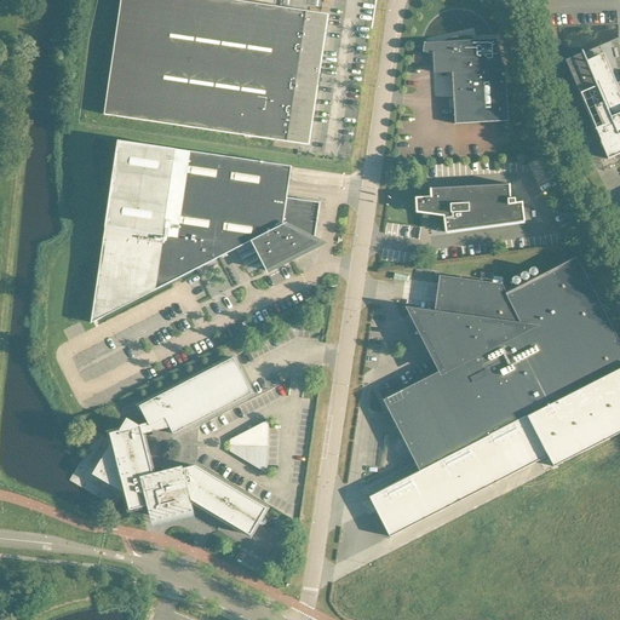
[(119,0),(104,115),(310,142),(326,12),(229,0),(119,0)]
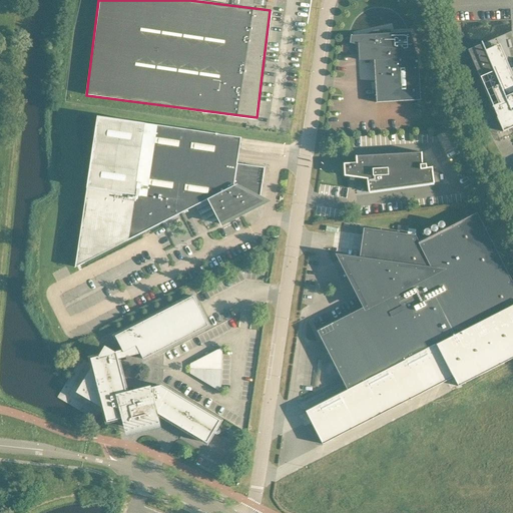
[(391,33),(391,29),(379,30),(375,30),(371,32),(368,33),(366,35),(351,35),(350,43),(359,44),(360,60),(365,60),(368,62),(370,59),(374,59),(377,102),(421,100),(418,56),(417,56),(412,32),(391,33)]
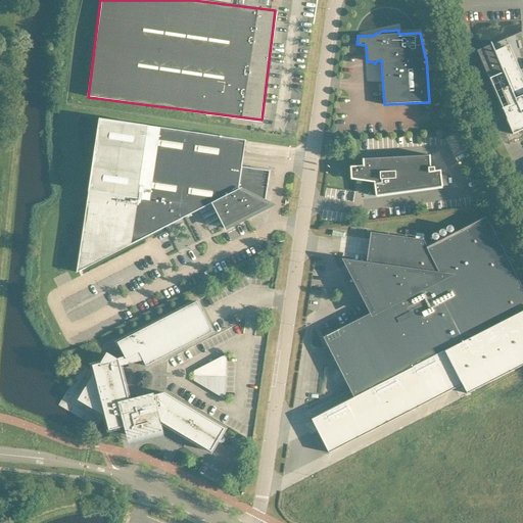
[(491,44),(477,50),(513,134),(522,130),(522,75),(522,76),(520,69),(509,45),(495,51),(492,44),(491,44)]
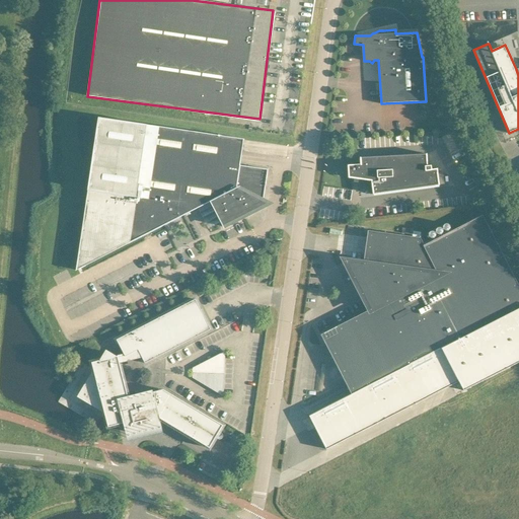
[(492,112),(485,115),(490,125),(497,121),(492,112)]
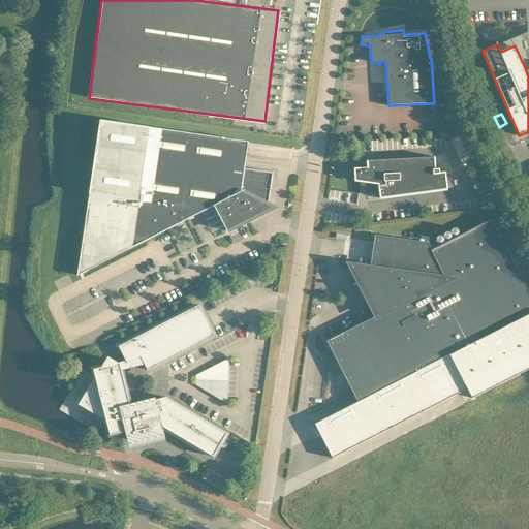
[(101,120),(78,276),(135,246),(215,206),(227,230),(261,213),(268,210),(266,207),(266,206),(268,204),(269,204),(269,201),(273,173),(245,168),(235,167),(239,141),(228,138),(150,127),(101,120)]
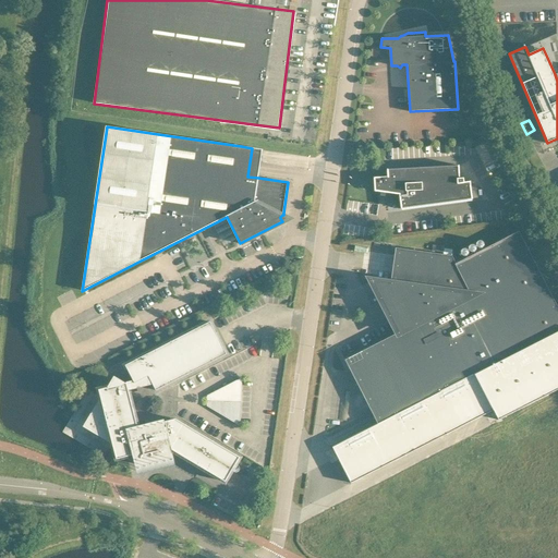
[(483,164),(493,159),(485,143),(475,147),(483,164)]
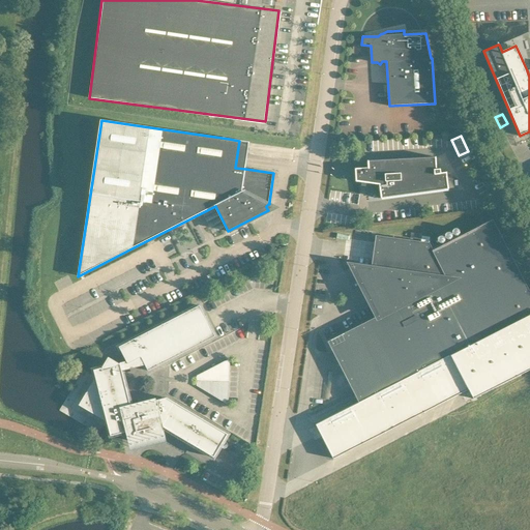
[(437,170),(436,157),(367,160),(369,168),(355,169),(356,181),(361,182),(361,185),(365,186),(366,183),(380,185),(381,198),(449,189),(446,173),(441,173),(441,169),(437,170)]
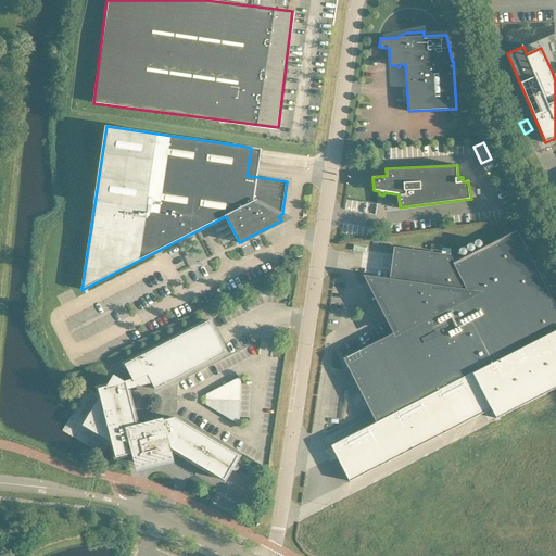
[(555,306),(517,230),(454,263),(451,255),(394,247),(390,282),(370,280),(397,331),(344,358),(377,422),(331,445),(350,481),(492,408),(497,418),(555,388),(555,306)]
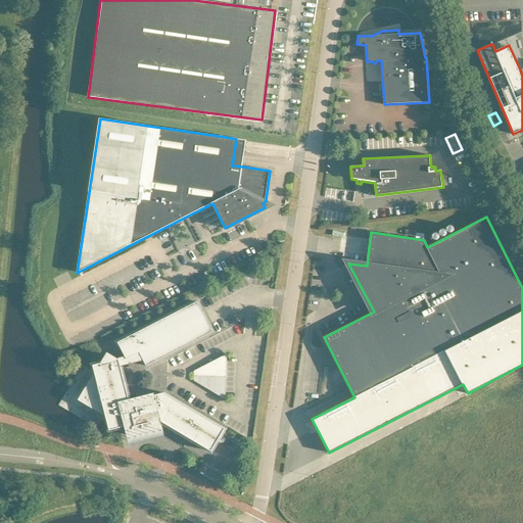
[(87,390),(82,398),(105,413),(109,430),(125,426),(127,426),(130,435),(160,427),(158,422),(160,421),(211,452),(218,440),(225,428),(217,423),(164,392),(130,401),(121,364),(128,362),(142,359),(146,366),(203,336),(212,332),(197,301),(188,306),(117,342),(126,359),(117,361),(108,354),(103,363),(93,365),(96,376),(87,390)]
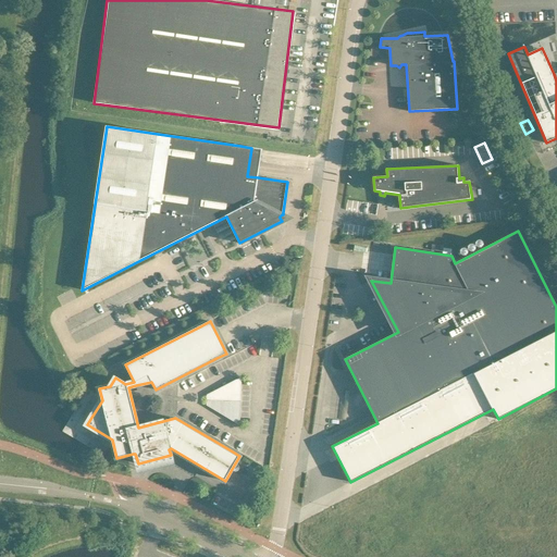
[(206,406),(239,423),(240,381),(206,398),(206,406)]
